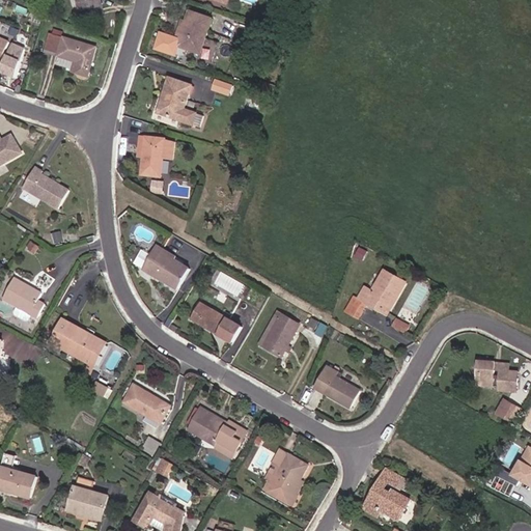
[(185,22),(179,35),(178,38),(159,31),(155,45),(167,49),(170,40),(176,43),(177,46),(198,53),(210,19),(188,10),(185,22)]
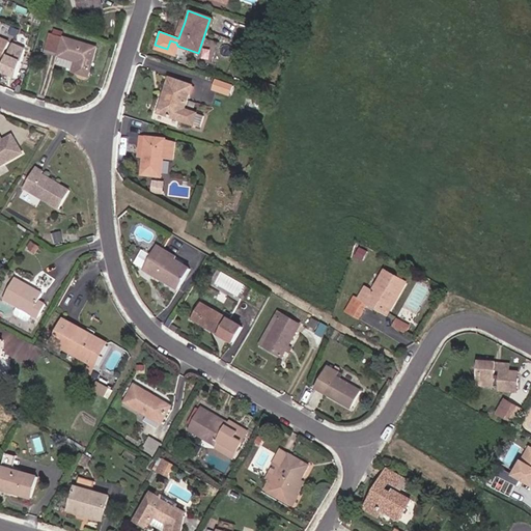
[(173,33),(179,35),(185,22),(178,20),(173,33)]
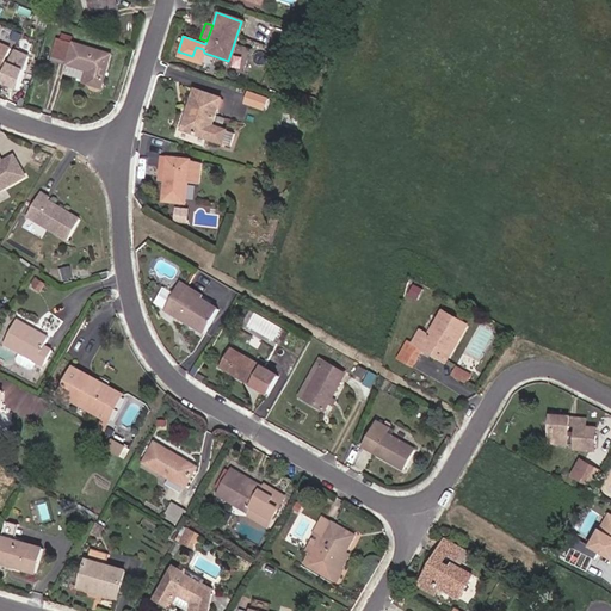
[(53,36),(45,55),(61,60),(68,41),(53,36)]
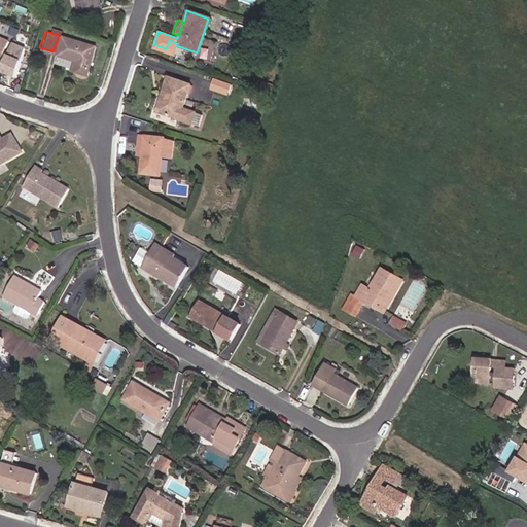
[(72,71),(82,74),(92,48),(61,37),(55,56),(74,62),(72,71)]
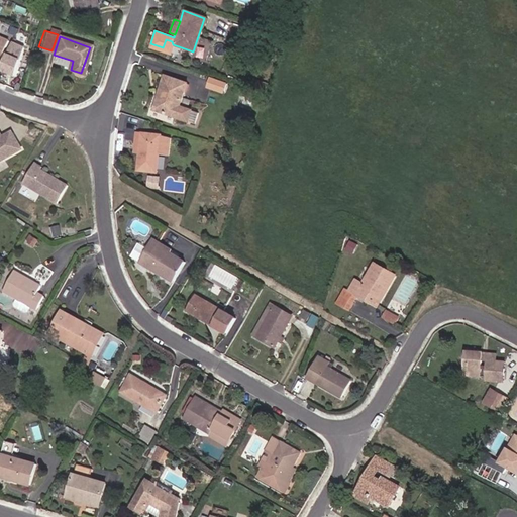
[(0,37),(0,59),(8,41),(0,37)]
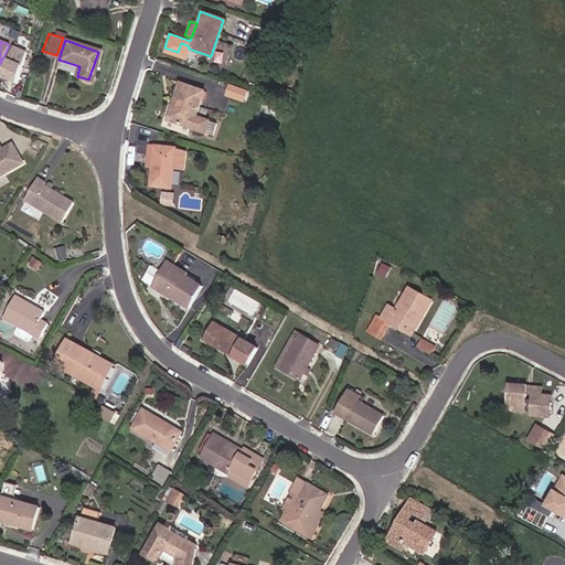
[(164,119),(203,131),(206,120),(192,115),(200,89),(177,81),(164,119)]
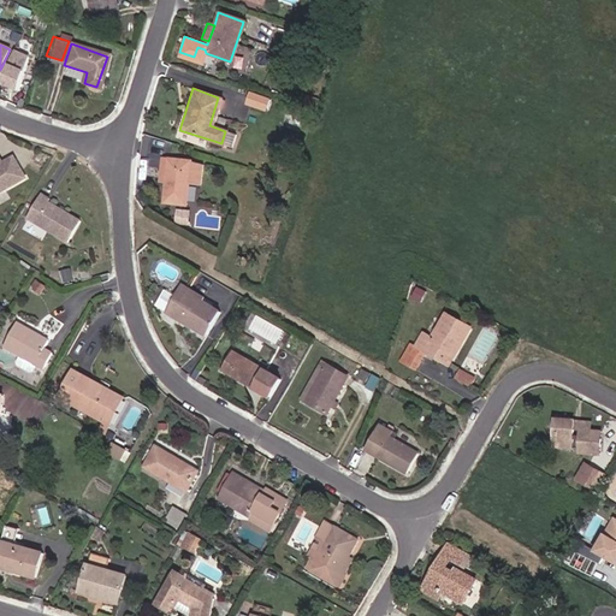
[(252,92),(248,105),(270,110),(273,96),(252,92)]
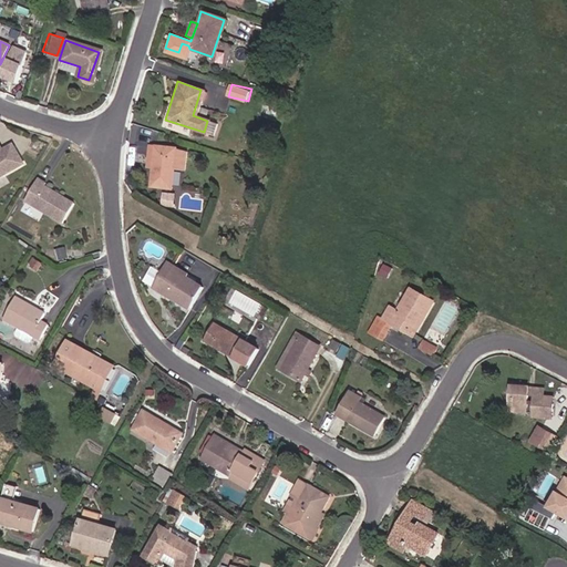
[(220,137),(209,134),(207,138),(218,143),(220,137)]
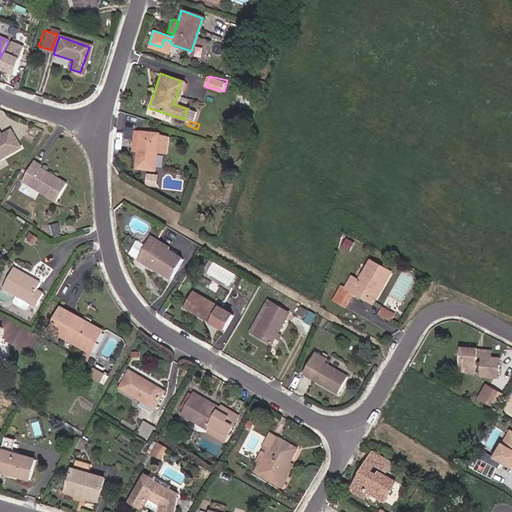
[(137,147),(139,130),(132,129),(130,147),(137,147)]
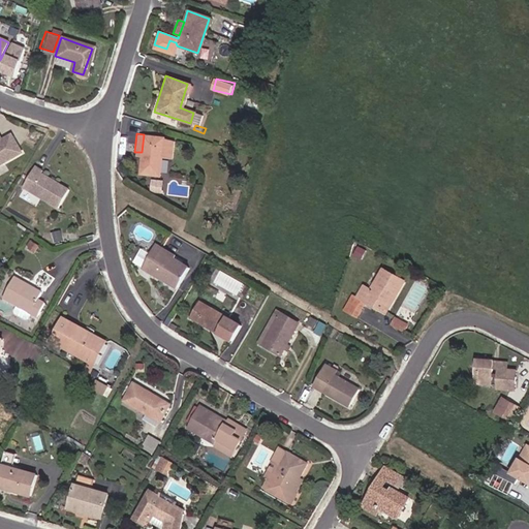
[(20,151),(10,134),(1,139),(0,137),(0,158),(2,161),(20,151)]
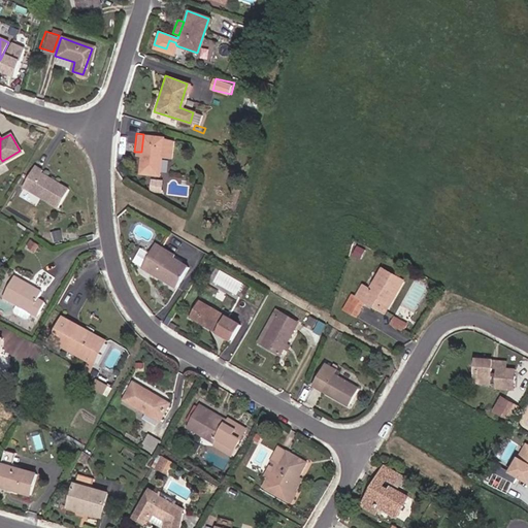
[(162,135),(143,134),(141,152),(140,170),(159,172),(162,135)]
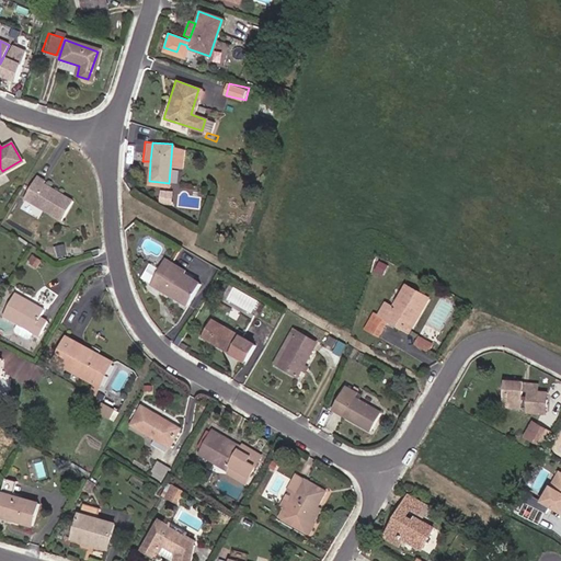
[(72,202),(43,185),(44,182),(36,178),(23,201),(61,221),(72,202)]
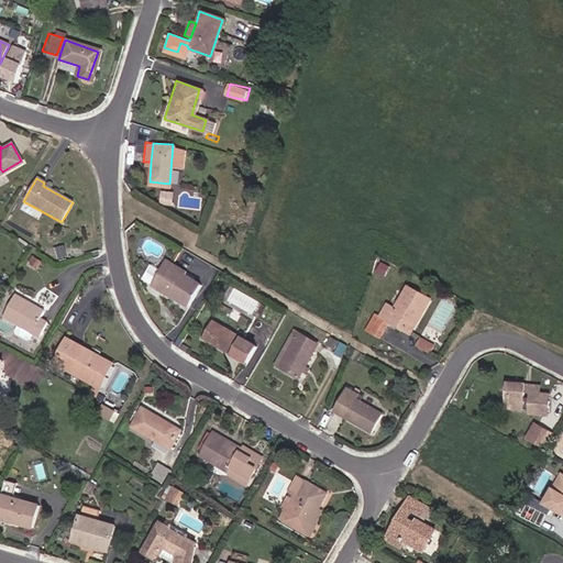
[(163,190),(163,203),(172,205),(173,191),(163,190)]
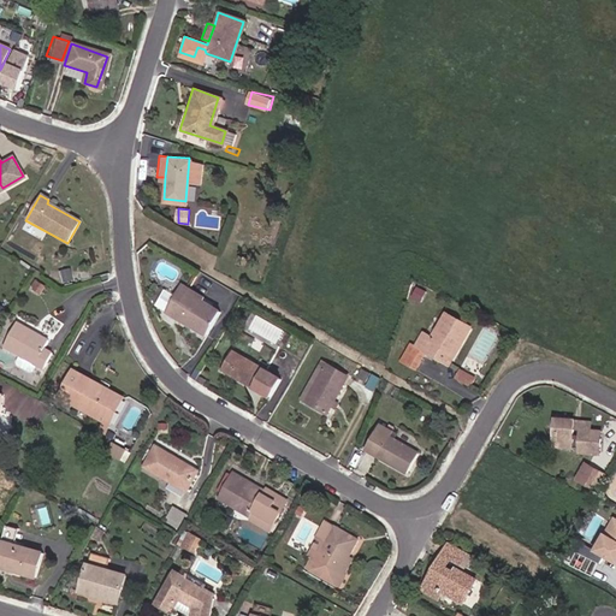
[(78,272),(81,283),(87,282),(93,279),(90,268),(78,272)]
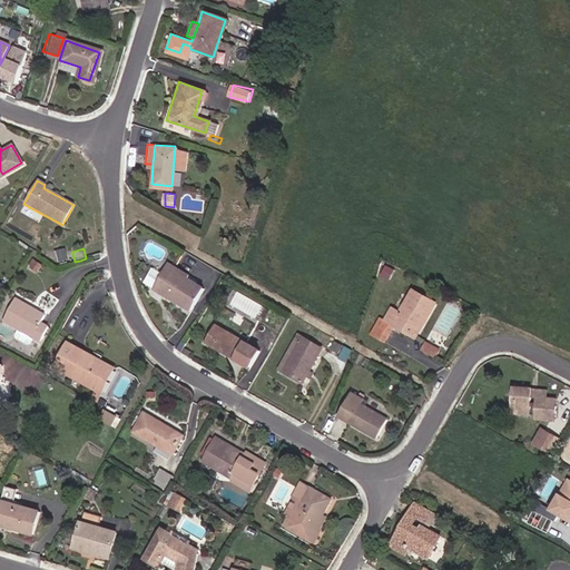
[(153,291),(161,295),(174,272),(176,268),(168,263),(153,291)]
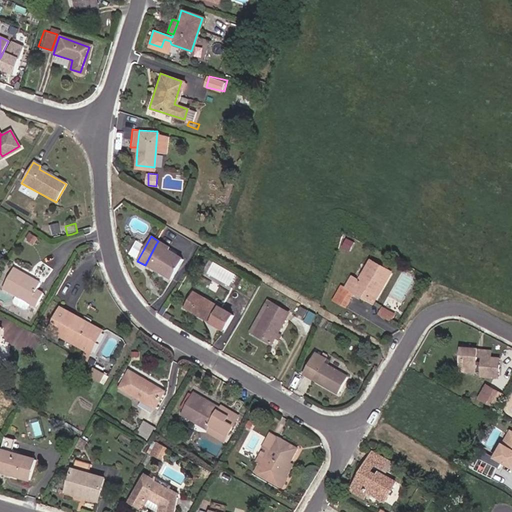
[(183,260),(156,244),(145,265),(171,280),(183,260)]
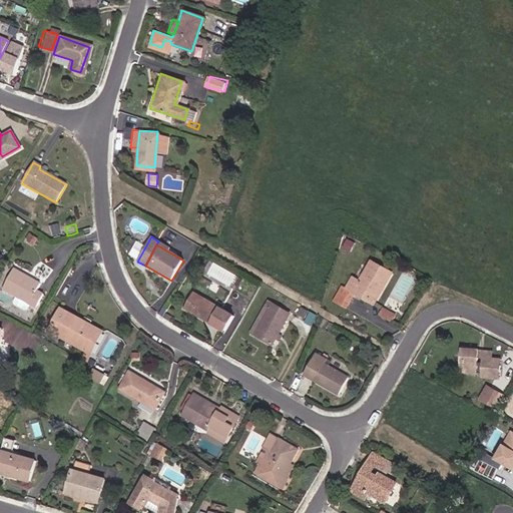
[(341,294),(336,303),(349,310),(358,295),(376,305),(394,274),(374,264),(362,285),(356,282),(347,297),(341,294)]
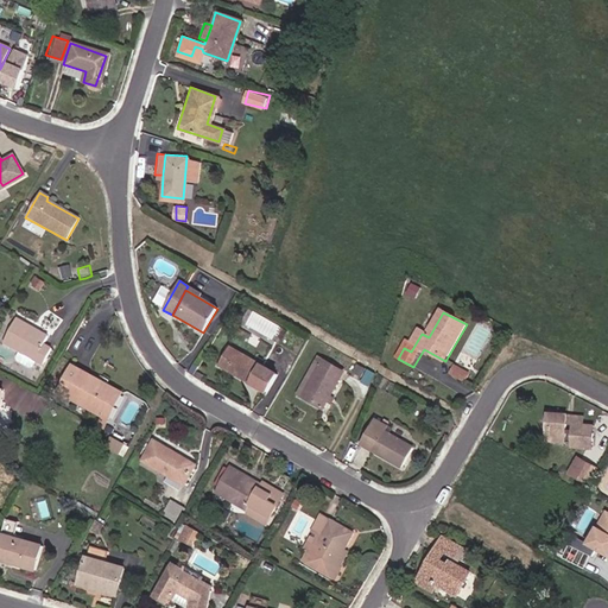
[(27,328),(30,323),(18,317),(2,342),(42,366),(51,349),(44,346),(48,339),(27,328)]
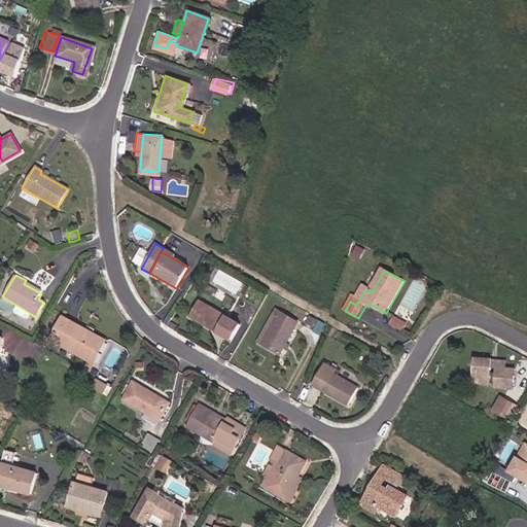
[(233,321),(198,301),(191,311),(198,315),(192,322),(221,340),(233,321)]
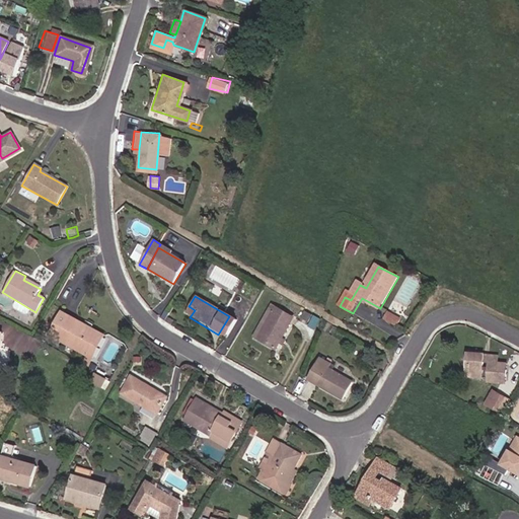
[(29,309),(15,300),(12,305),(13,308),(23,314),(26,313),(29,309)]
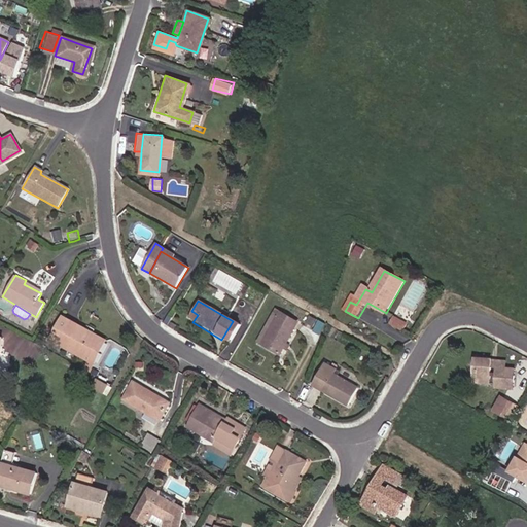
[(261,343),(280,311),(276,308),(256,340),(261,343)]
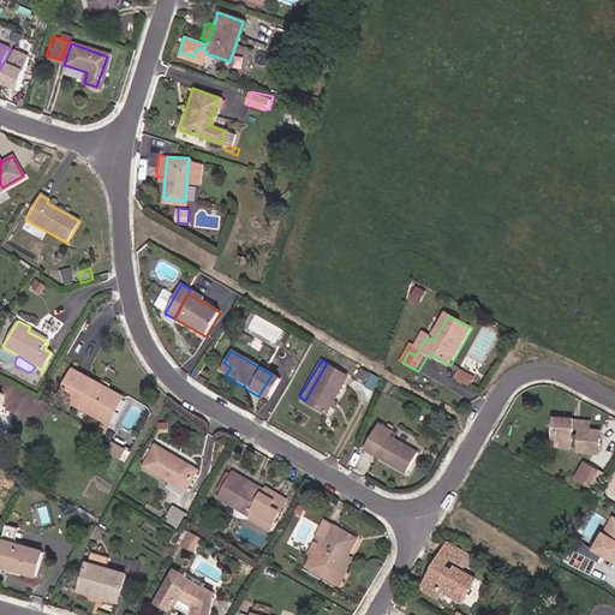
[(218,371),(225,376),(231,368),(224,363),(218,371)]
